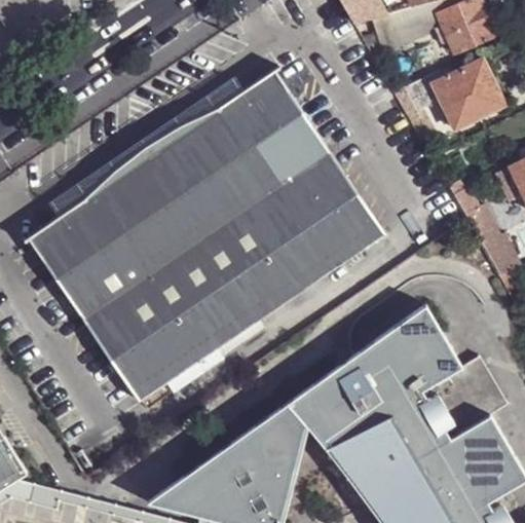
[(372,20),(387,14),(379,0),(339,0),(354,25),(372,20)]
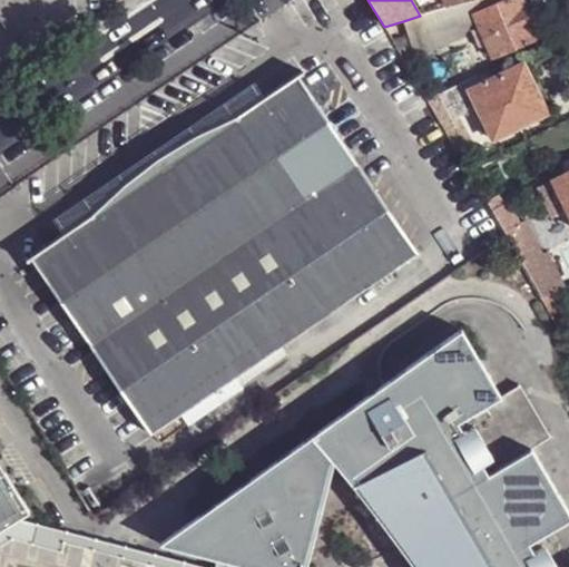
[(438,11),(467,2),(474,0),(411,0),(420,16),(438,11)]
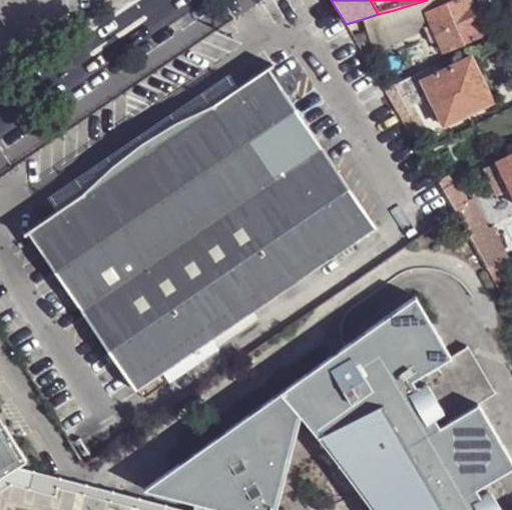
[(425,13),(454,0),(427,0),(420,2),(425,13)]
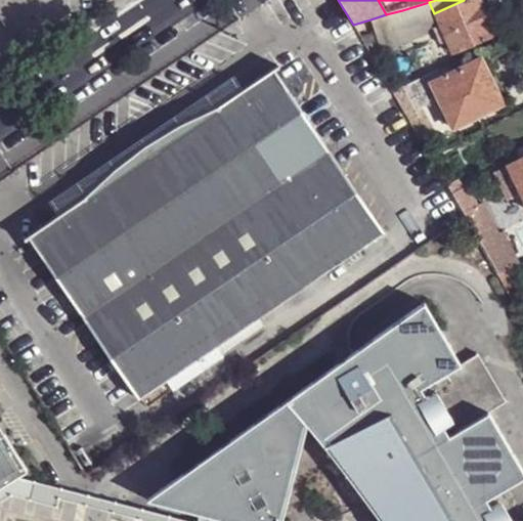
[(452,55),(492,37),(476,0),(464,0),(434,13),(437,20),(440,28),(433,30),(440,44),(447,41),(452,55)]
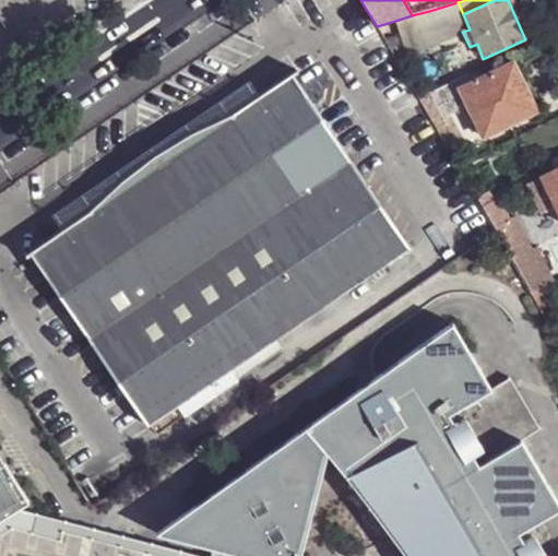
[(408,58),(456,38),(466,22),(463,14),(458,2),(429,11),(412,15),(395,21),(408,58)]
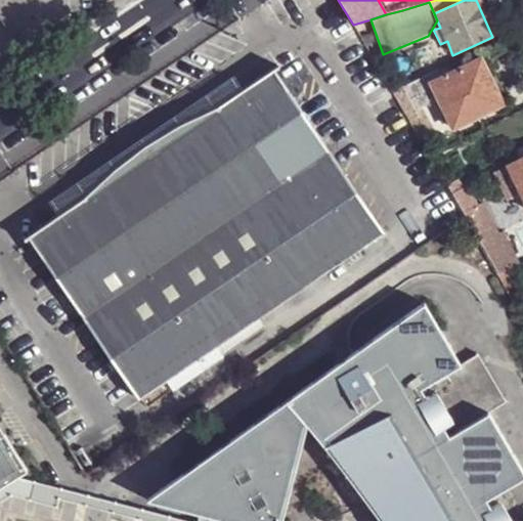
[(447,68),(402,89),(411,107),(417,106),(425,101),(426,104),(438,98),(452,129),(502,105),(480,61),(451,76),(447,68)]
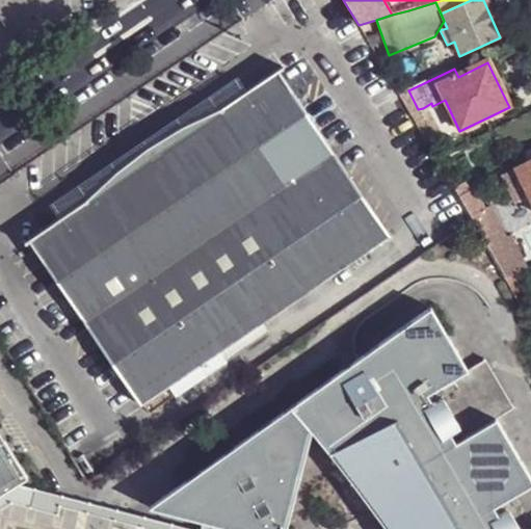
[(333,155),(279,75),(31,242),(86,323),(333,155)]
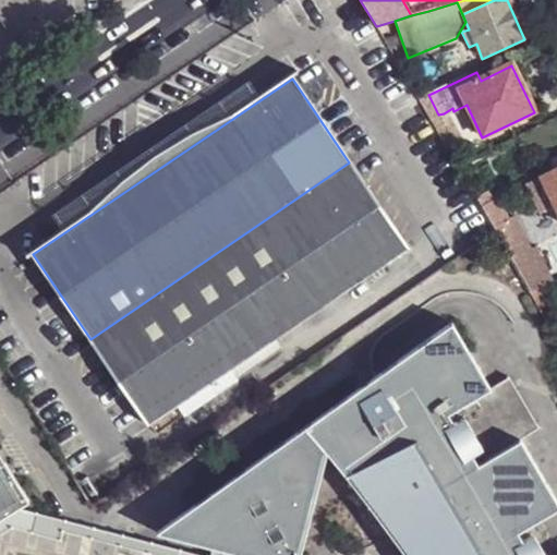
[(406,250),(349,163),(91,339),(147,425),(406,250)]
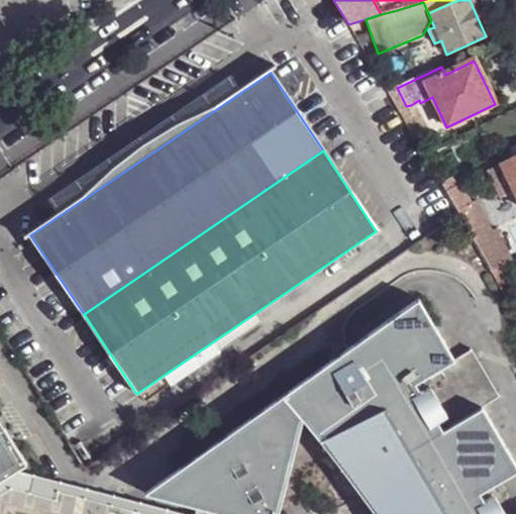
[(515,158),(500,166),(511,188),(515,199),(515,158)]
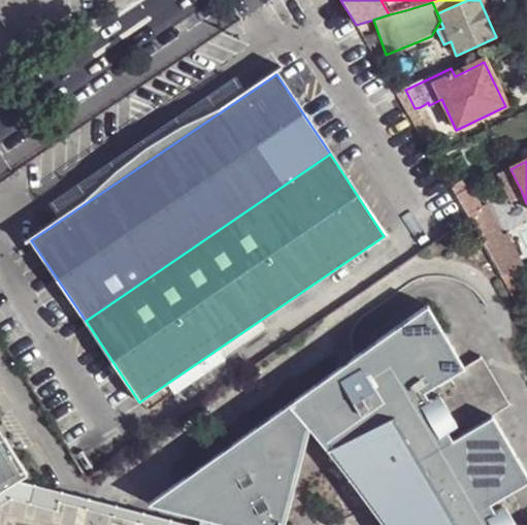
[(509,198),(522,192),(511,169),(499,175),(509,198)]
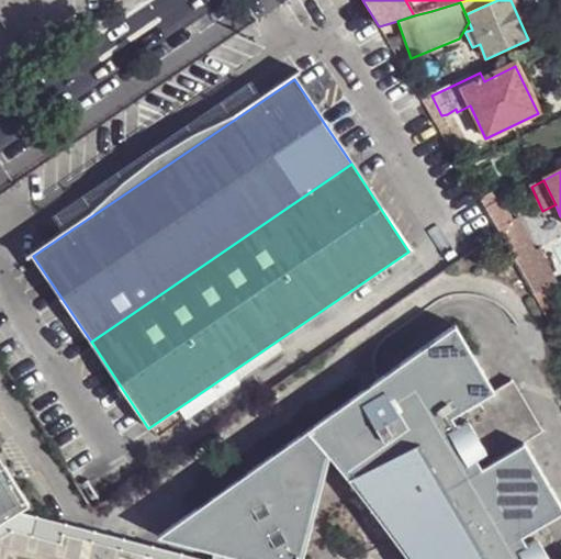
[(496,202),(483,210),(492,226),(506,219),(496,202)]
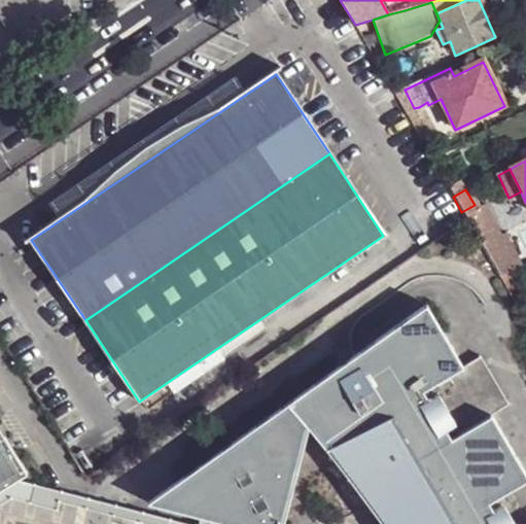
[(475,205),(461,212),(464,216),(469,225),(482,218),(475,205)]
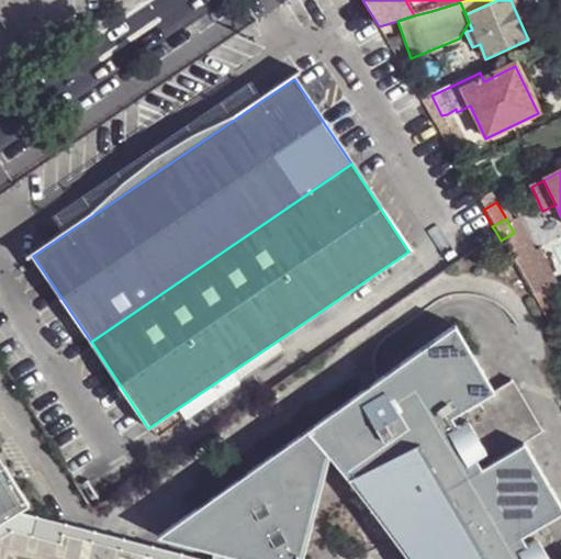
[(524,249),(514,233),(501,241),(509,257),(524,249)]
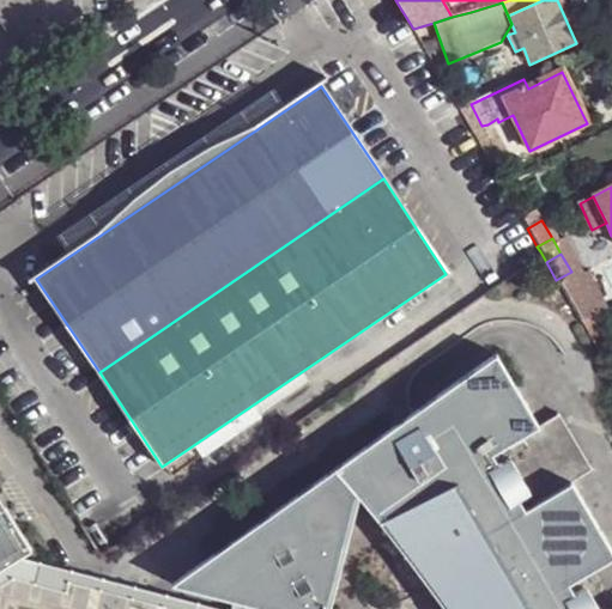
[(598,317),(571,272),(556,280),(582,324),(594,318),(598,317)]
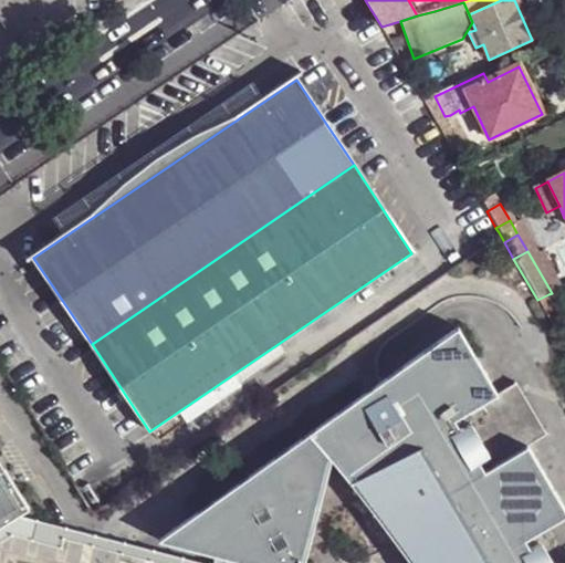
[(564,323),(561,315),(548,321),(564,348),(564,323)]
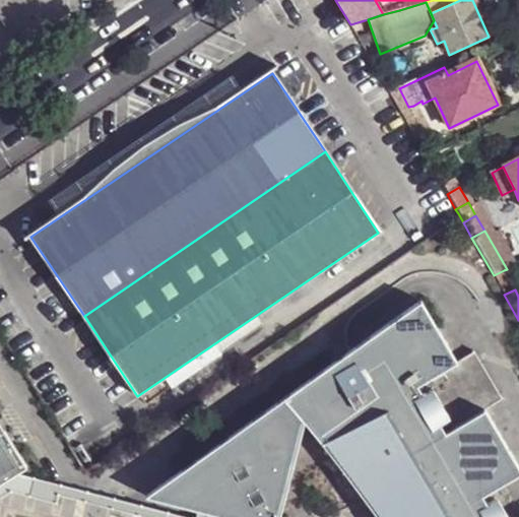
[(456,364),(419,303),(143,497),(220,516),(502,516),(495,502),(485,507),(480,498),(518,474),(518,471),(483,411),(501,401),(472,353),(456,364)]
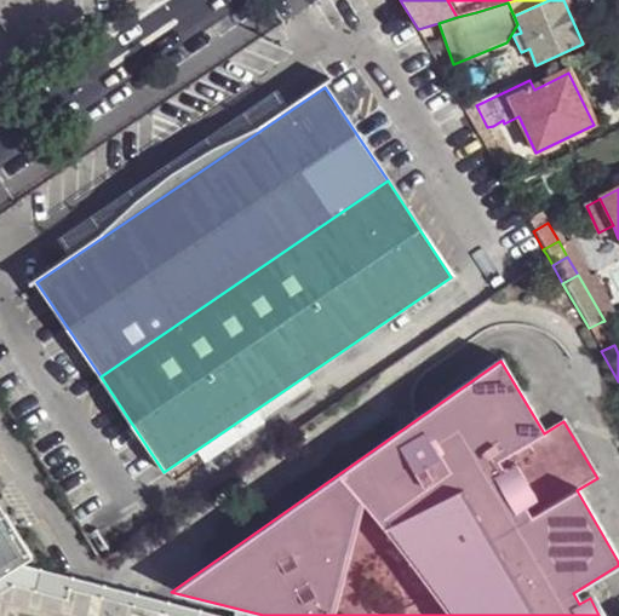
[(0,581),(30,564),(0,514),(0,581)]
